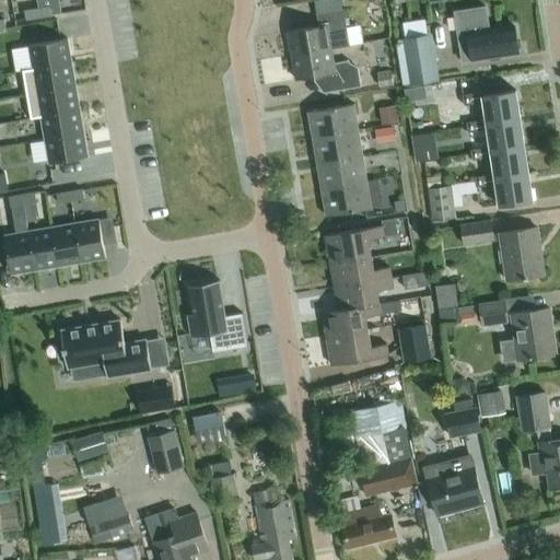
[(483,7),(454,11),(457,34),(467,33),(470,59),(487,56),(492,61),(500,60),(503,54),(518,51),(515,26),(500,30),(500,27),(487,30),(483,7)]
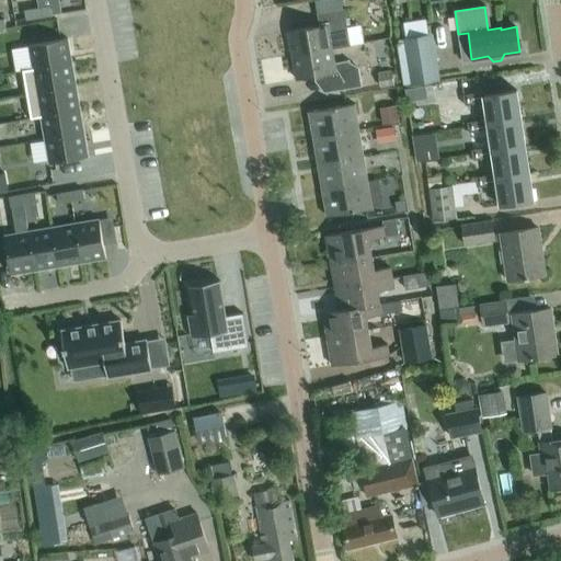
[(26,20),(39,18),(37,8),(25,10),(26,20)]
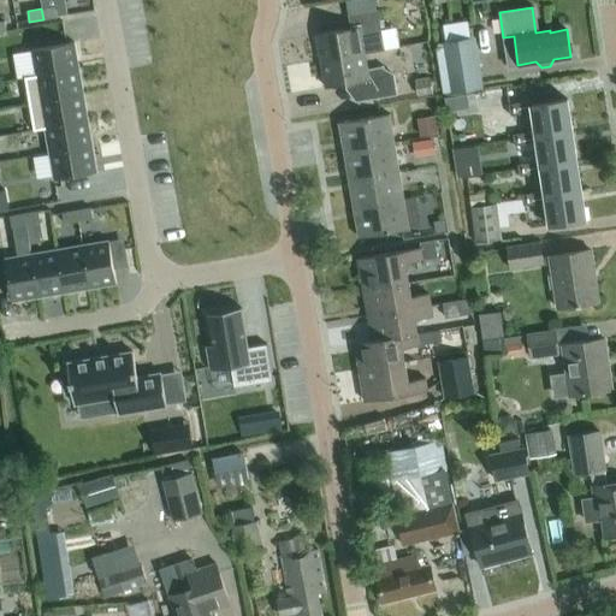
[(318,35),(321,61),(365,54),(365,53),(385,49),(379,10),(349,15),(351,29),(318,35)]
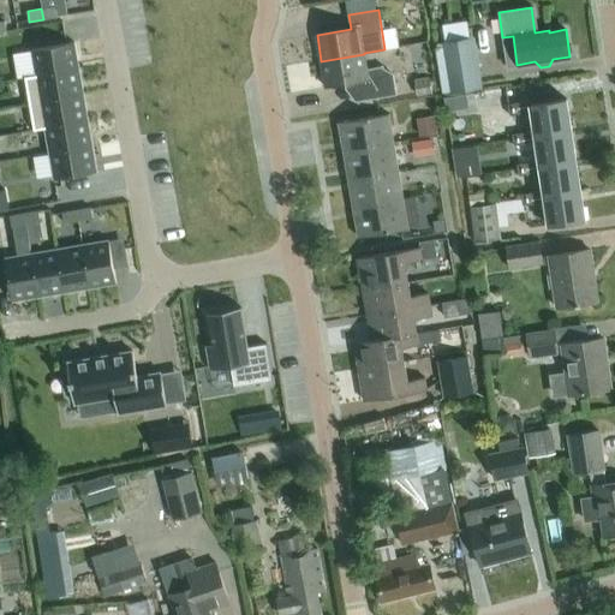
[(443,94),(483,87),(475,36),(442,42),(442,46),(436,47),(443,94)]
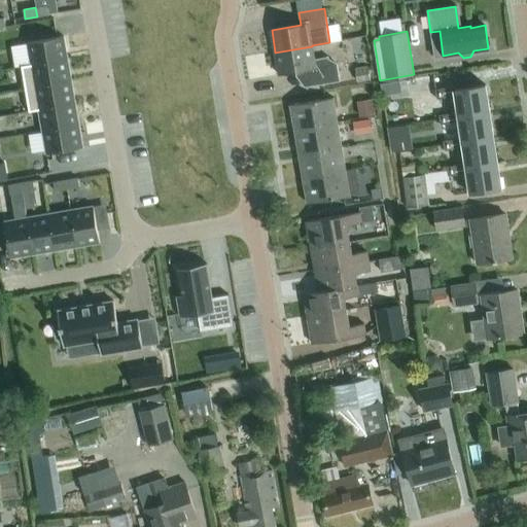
[(67,59),(64,36),(28,42),(31,65),(67,59)]
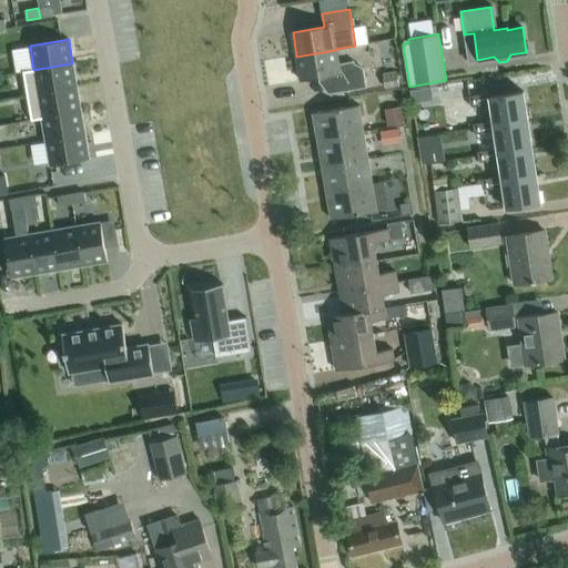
[(338,64),(336,50),(296,57),(301,81),(333,75),(336,93),(367,88),(364,70),(356,71),(355,61),(338,64)]
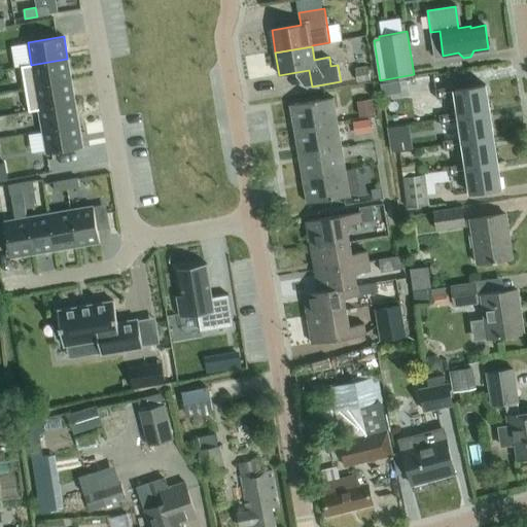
[(71,81),(67,59),(31,65),(22,66),(26,89),(71,81)]
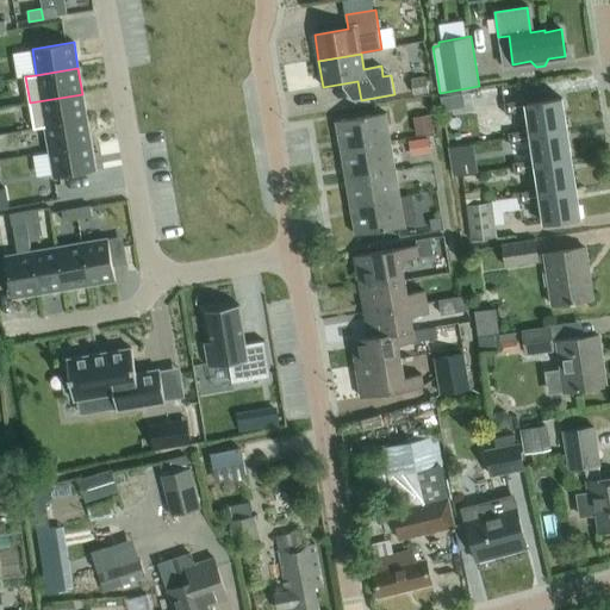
[(411,79),(415,97),(428,94),(424,76),(411,79)]
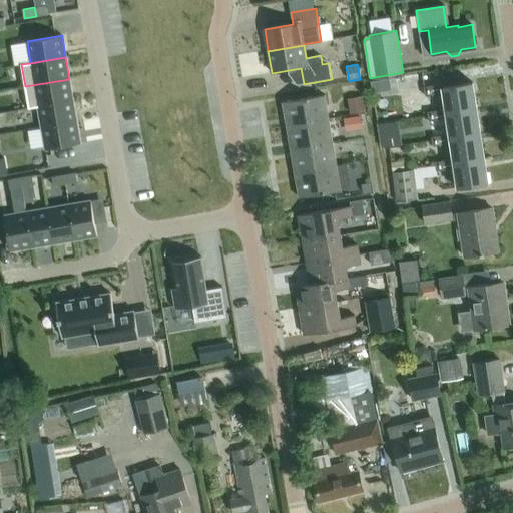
[(73,100),(69,79),(25,86),(28,109),(38,107),(38,106),(73,100)]
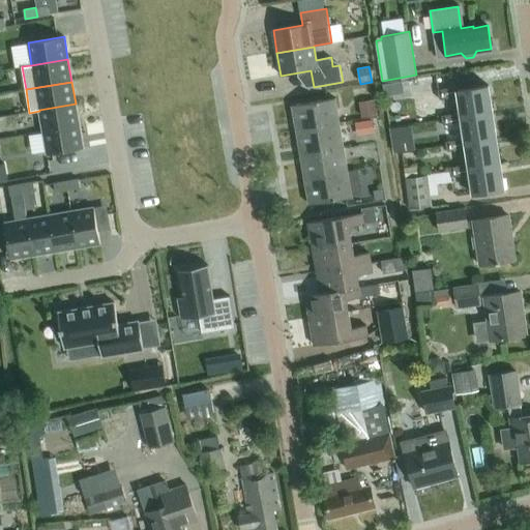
[(489,86),(455,90),(455,87),(437,90),(439,100),(458,97),(460,113),(492,109),(489,86)]
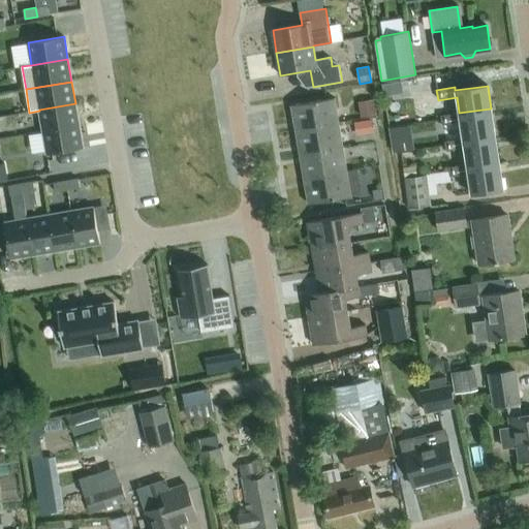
[(291,105),(296,130),(339,123),(335,98),(291,105)]
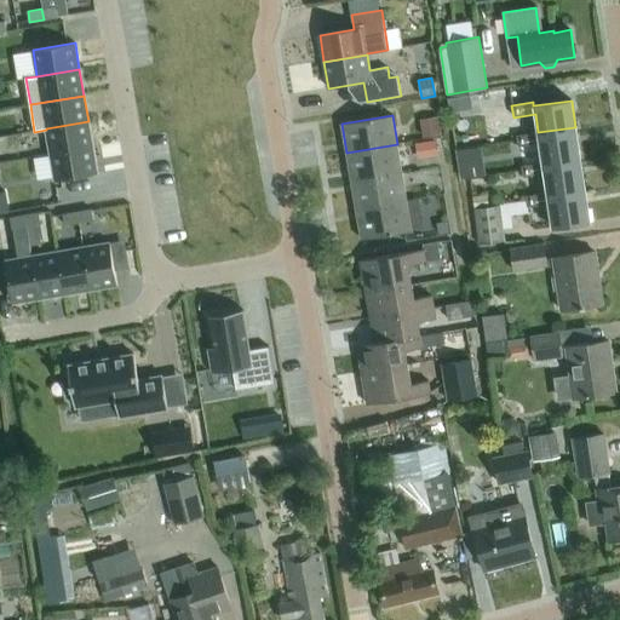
[(46,130),(50,155),(93,148),(89,121),(46,128),(46,130)]
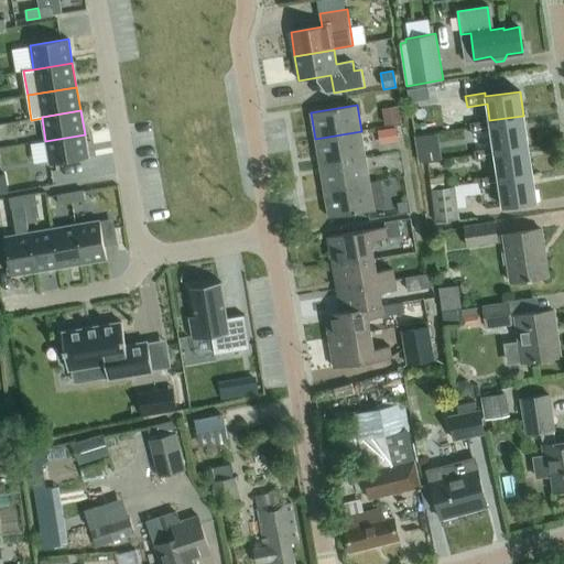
[(491,131),(494,148),(528,143),(523,116),(489,120),(469,123),(472,134),(491,131)]
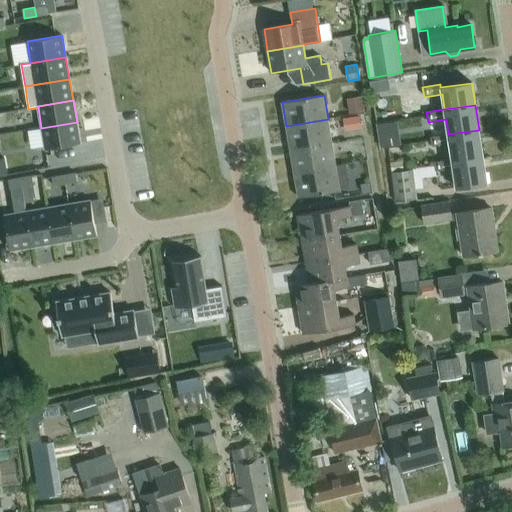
[(345,131),(358,129),(356,116),(343,118),(345,131)]
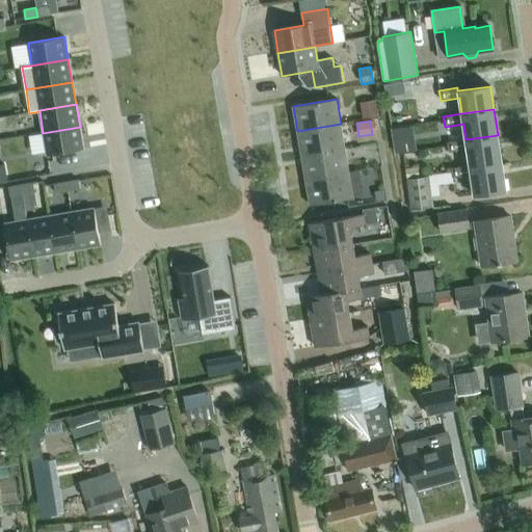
[(297,131),(301,156),(345,149),(341,124),(297,131)]
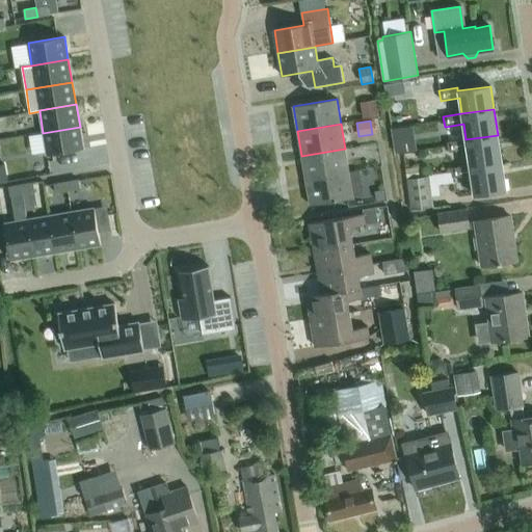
[(400,150),(420,147),(417,124),(397,127),(400,150)]
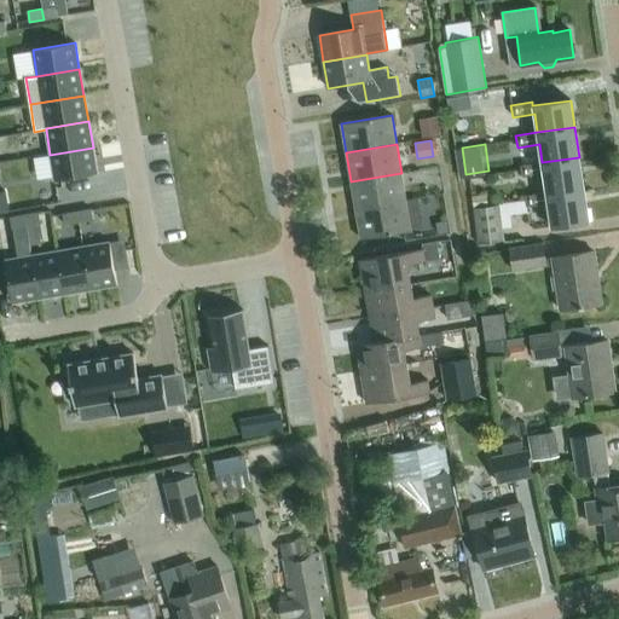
[(97,173),(93,148),(50,155),(55,180),(97,173)]
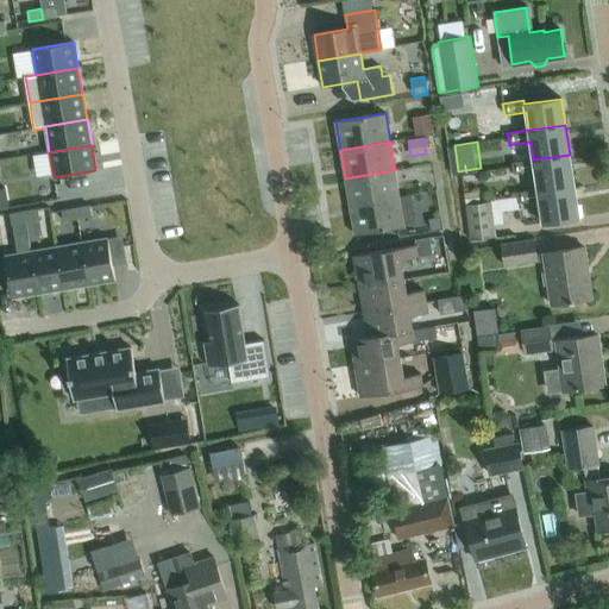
[(535,171),(538,189),(575,184),(570,155),(533,159),(512,163),(514,175),(535,171)]
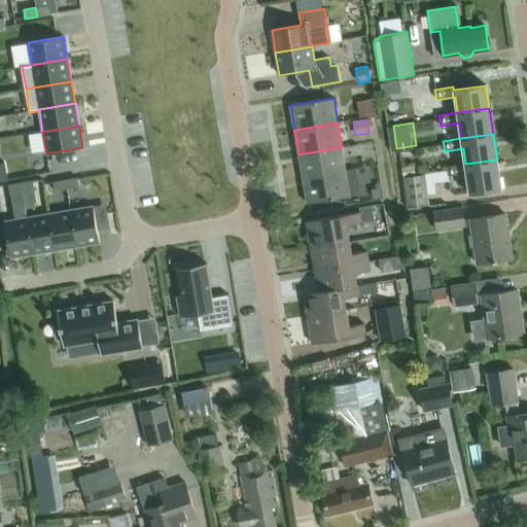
[(299,154),(303,179),(346,172),(342,147),(299,154)]
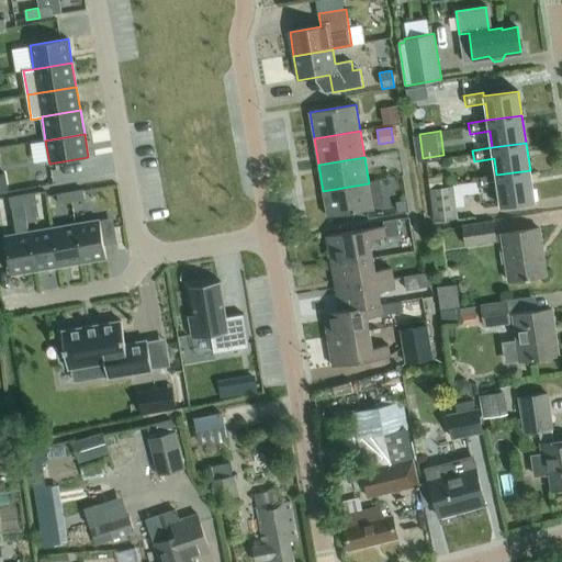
[(530,170),(496,175),(476,178),(478,189),(497,186),(501,206),(535,202),(530,170)]
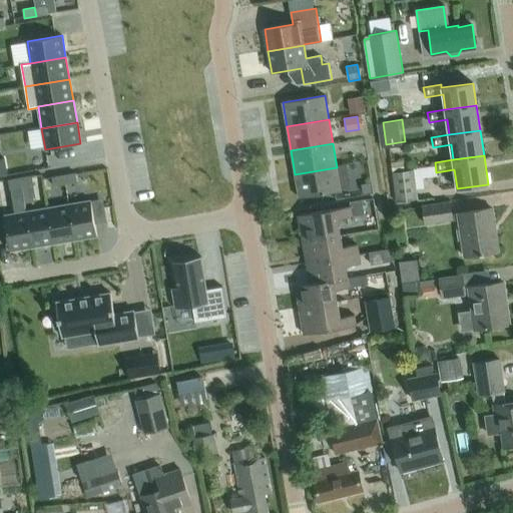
[(0,158),(0,174),(11,172),(8,157),(0,158)]
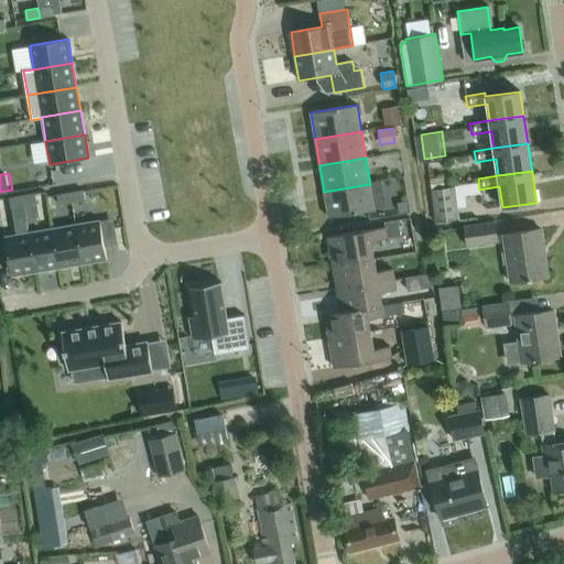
[(444,177),(430,180),(431,188),(445,187),(444,177)]
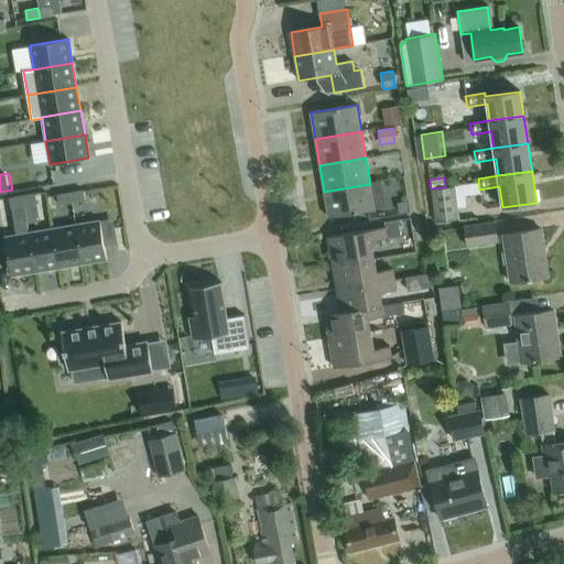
[(370,184),(324,192),(328,218),(375,210),(370,184)]
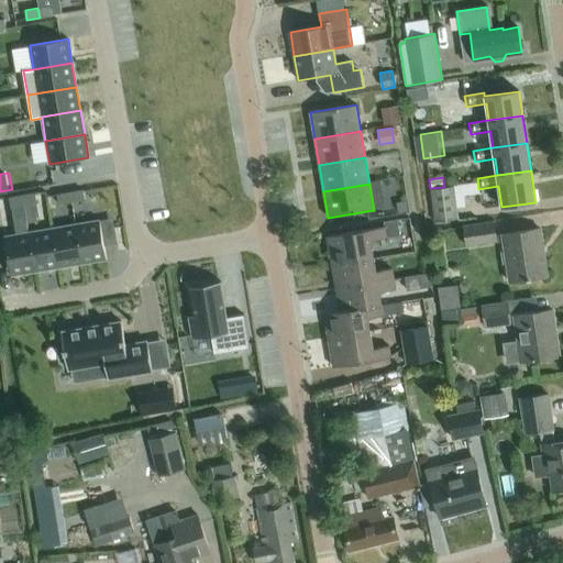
[(459,218),(454,187),(430,189),(434,221),(459,218)]
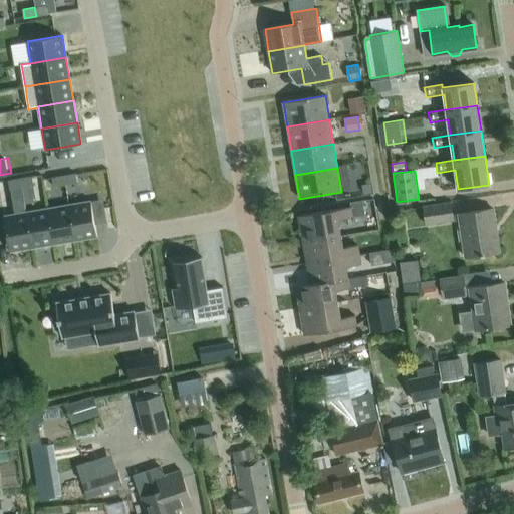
[(76,173),(64,176),(65,184),(77,182),(76,173)]
